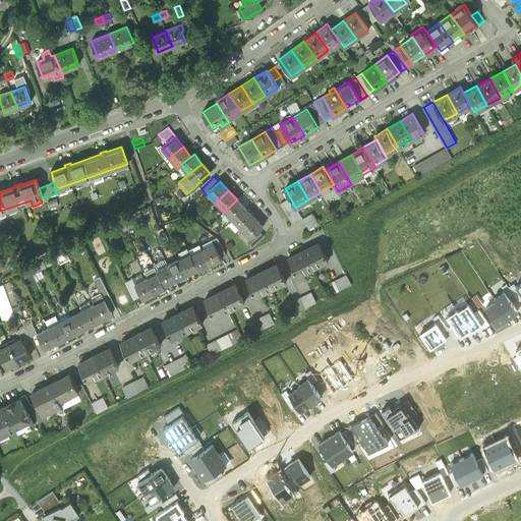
[(295,208),(290,197),(280,204),(291,223),(301,217),(295,208)]
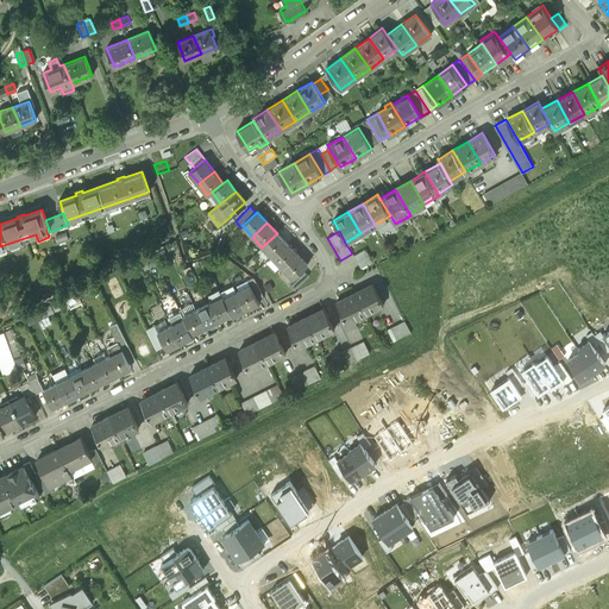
[(277,233),(262,248),(272,257),(287,244),(277,233)]
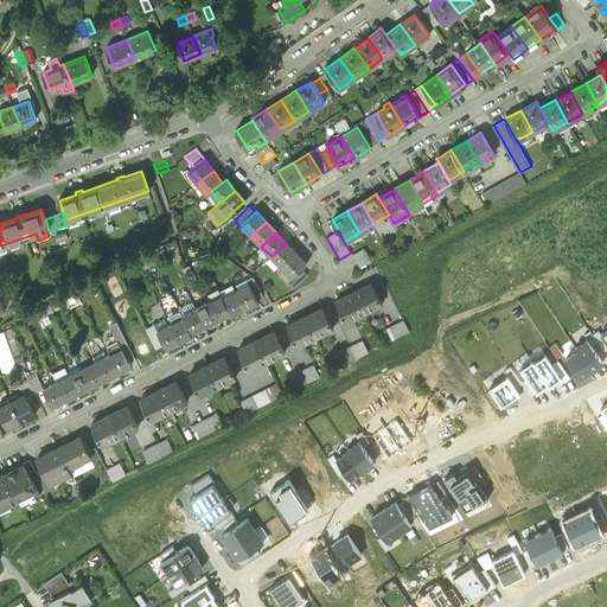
[(286,243),(272,256),(281,268),(296,254),(286,243)]
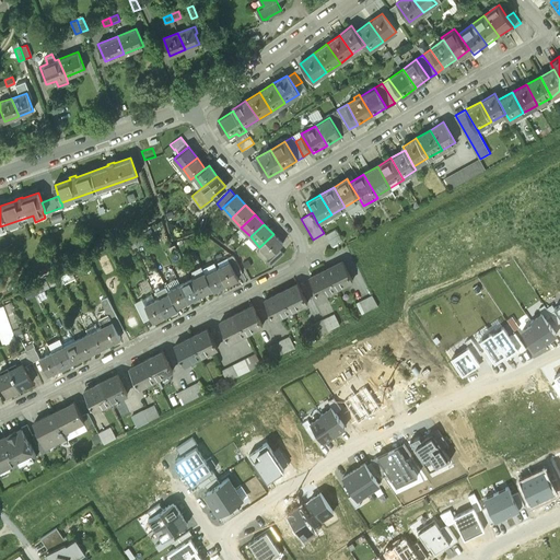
[(336,229),(325,235),(331,246),(342,241),(336,229)]
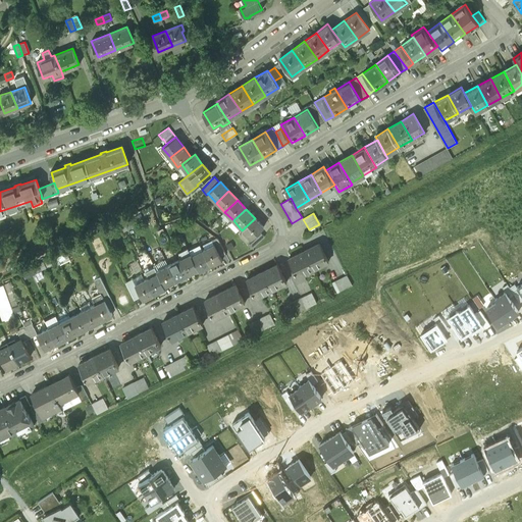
[(255,218),(242,230),(251,239),(251,240),(259,231),(263,227),(255,218)]
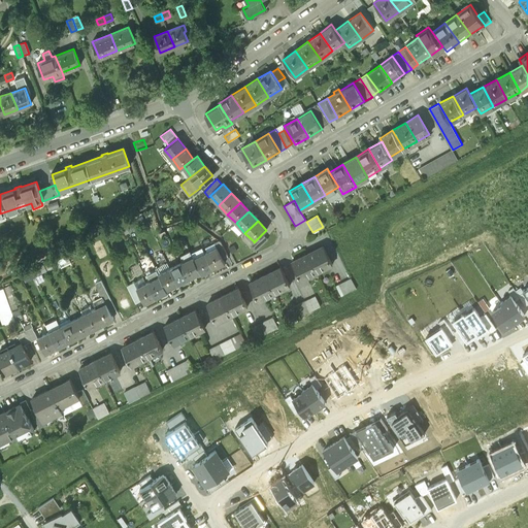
[(262,234),(254,242),(254,241),(250,245),(255,252),(267,239),(262,234)]
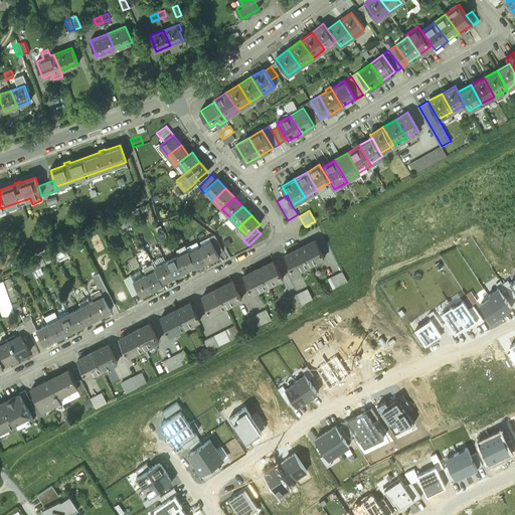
[(222,250),(215,237),(213,235),(208,237),(210,241),(211,241),(217,252),(222,250)]
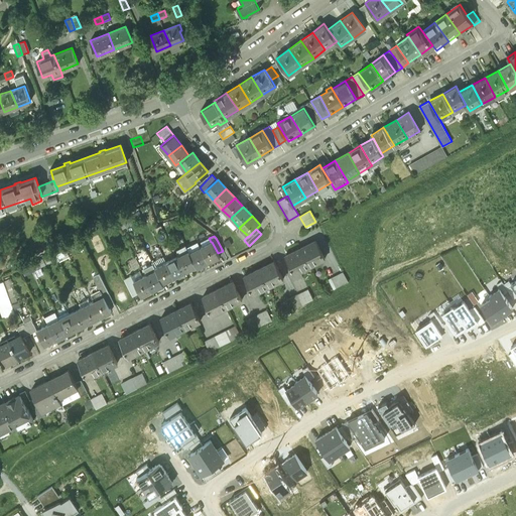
[(315,241),(300,248),(309,266),(325,259),(315,241)]
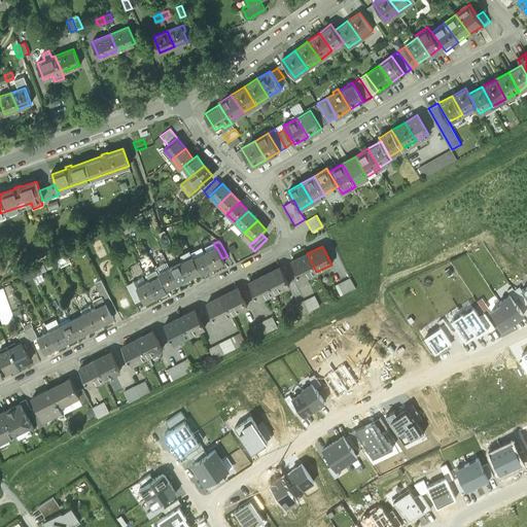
[(215,247),(205,253),(212,269),(224,262),(222,258),(216,247),(215,247)]
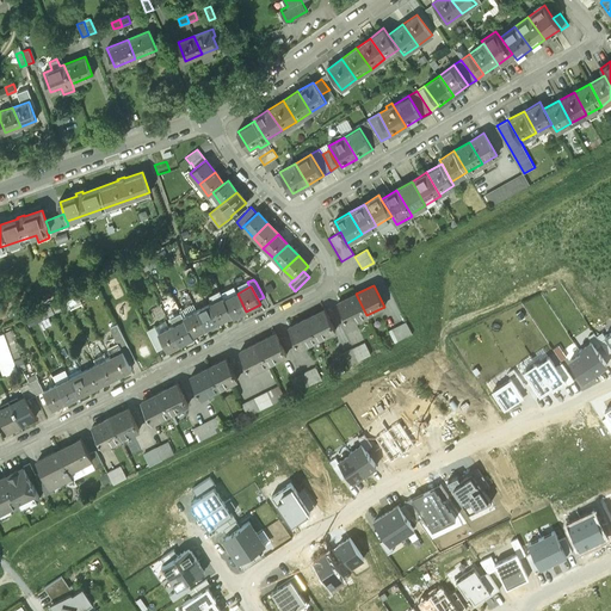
[(75,290),(63,297),(69,309),(82,303),(75,290)]
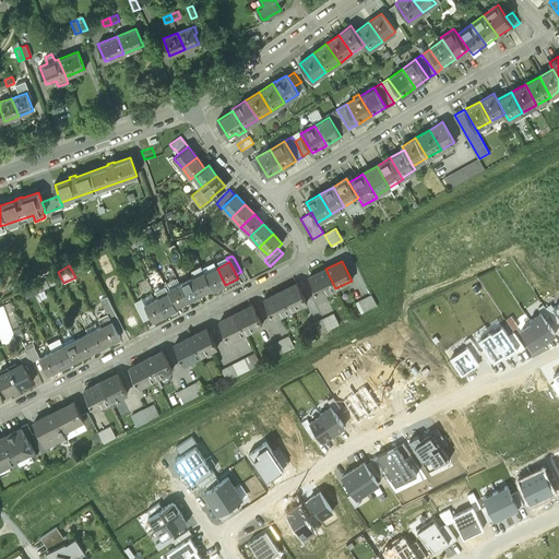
[(217,269),(205,274),(212,289),(213,290),(225,285),(217,269)]
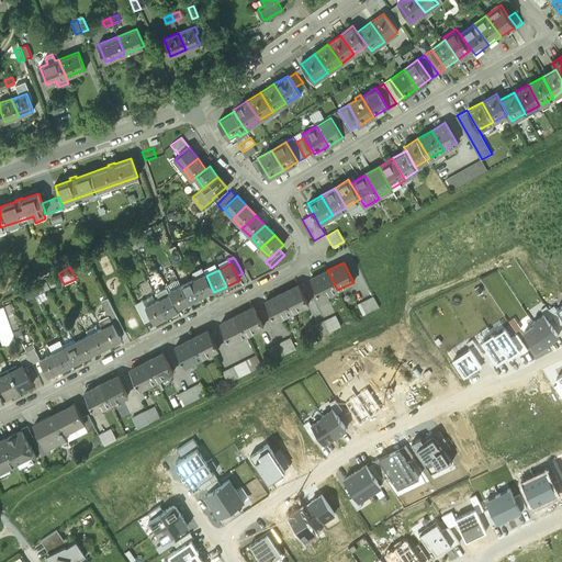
[(327,270),(311,279),(321,299),(337,290),(327,270)]
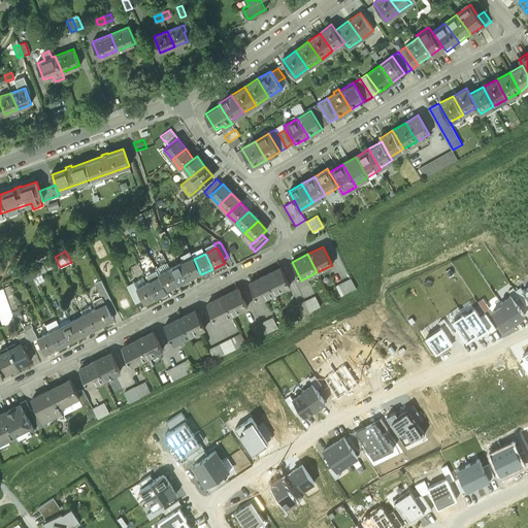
[(193,257),(182,263),(189,278),(200,273),(194,259),(193,257)]
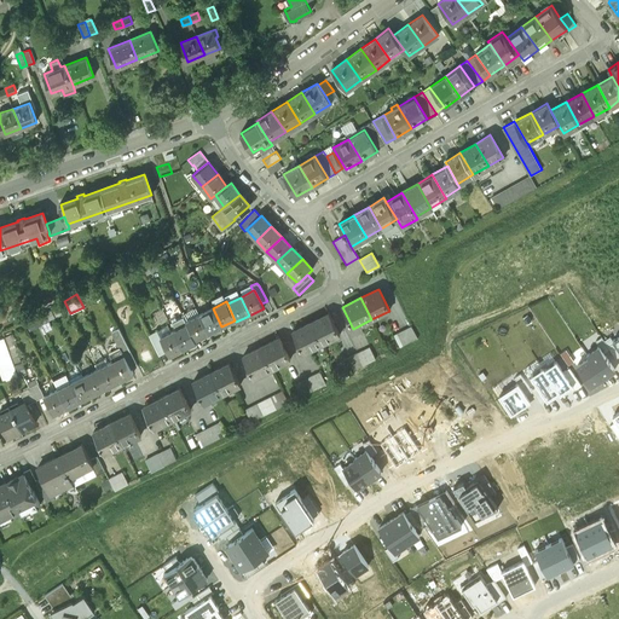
[(221,327),(213,308),(200,316),(208,334),(221,327)]
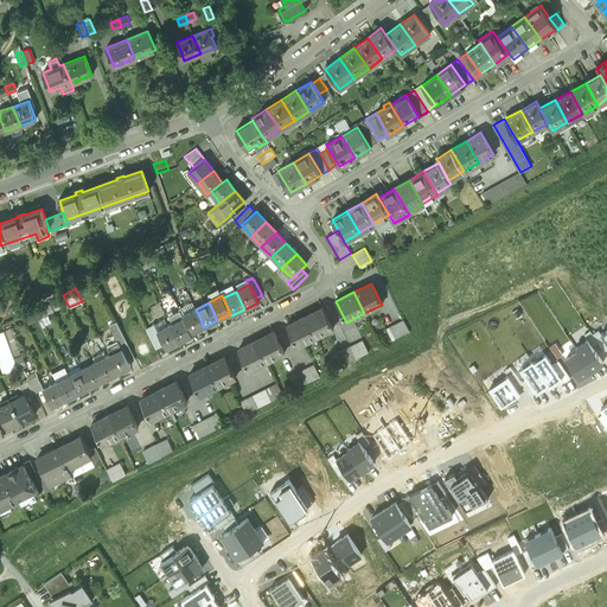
[(323,308),(305,317),(315,338),(333,328),(323,308)]
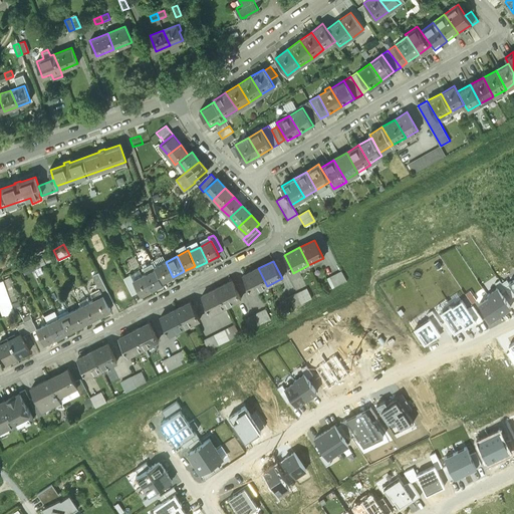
[(173,277),(166,262),(155,267),(162,282),(173,277)]
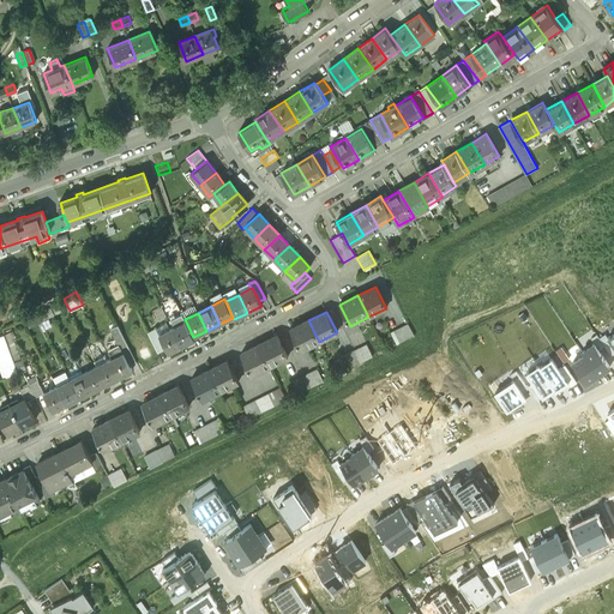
[(185,319),(181,314),(170,319),(174,326),(172,329),(181,347),(194,339),(193,337),(185,319)]
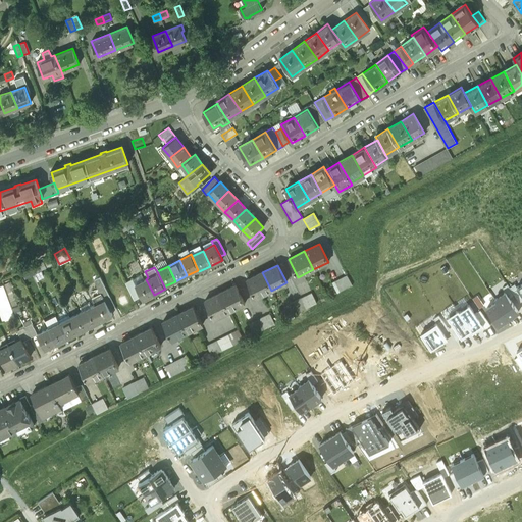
[(262,272),(247,280),(256,298),(271,291),(262,272)]
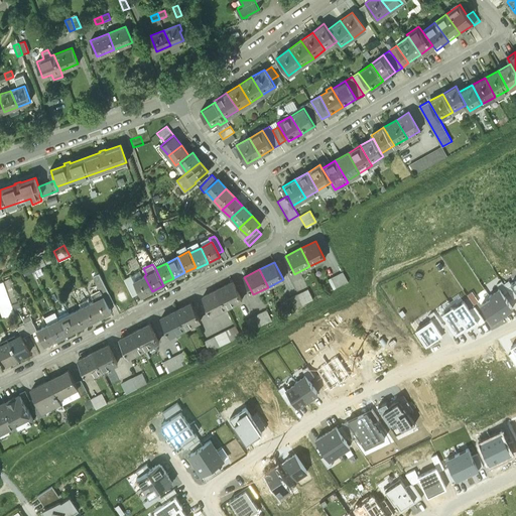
[(343,272),(329,279),(334,289),(349,281),(343,272)]
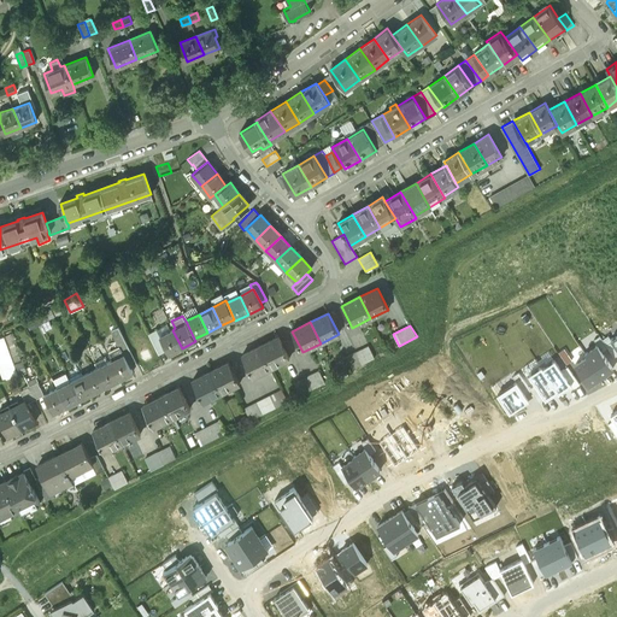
[(118,327),(111,330),(119,347),(121,347),(130,368),(137,365),(118,327)]
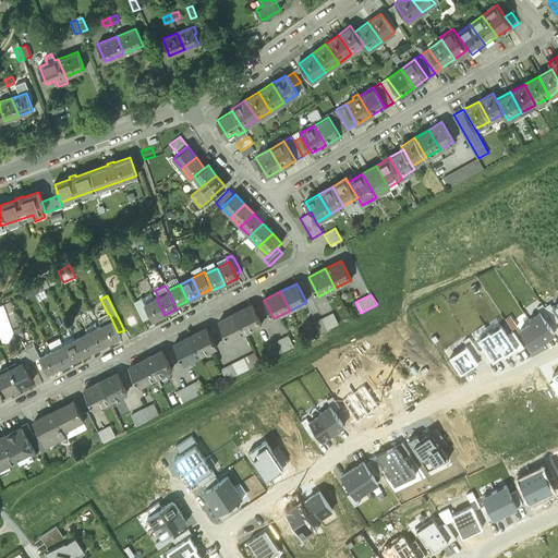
[(144,304),(142,299),(134,302),(144,320),(150,316),(144,304)]
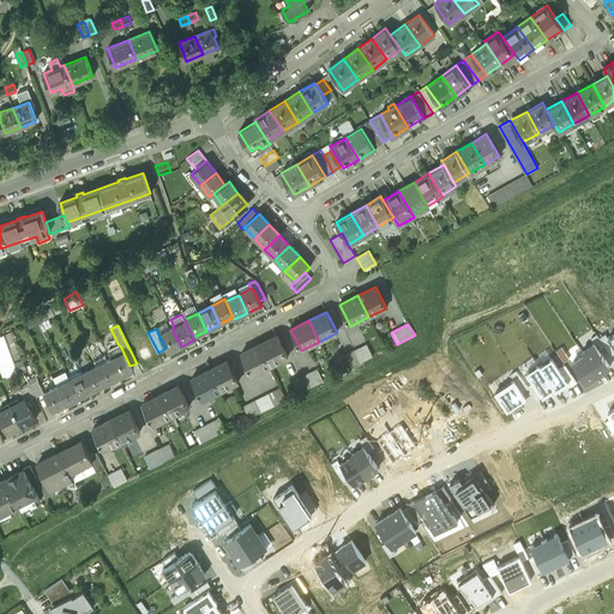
[(172,329),(158,335),(166,348),(168,353),(181,347),(172,329)]
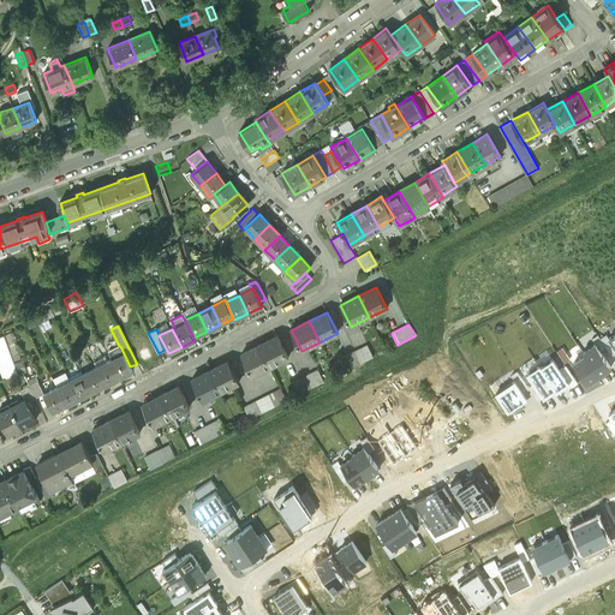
[(278,336),(260,346),(270,366),(288,358),(278,336)]
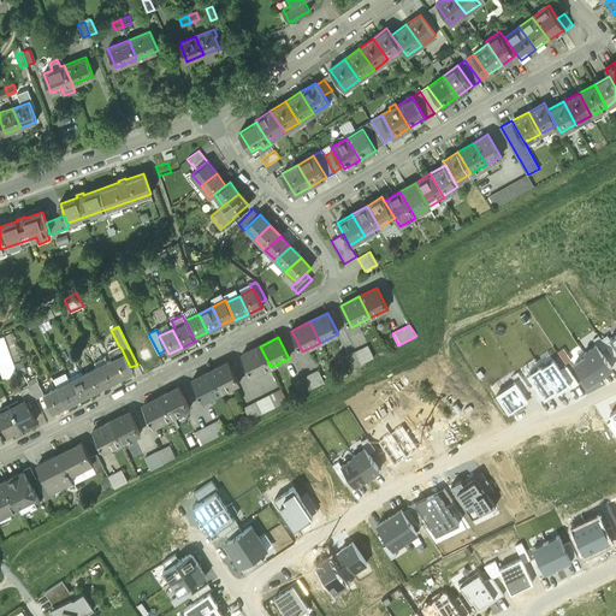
[(586,355),(599,375),(611,367),(596,344),(584,353),(586,355)]
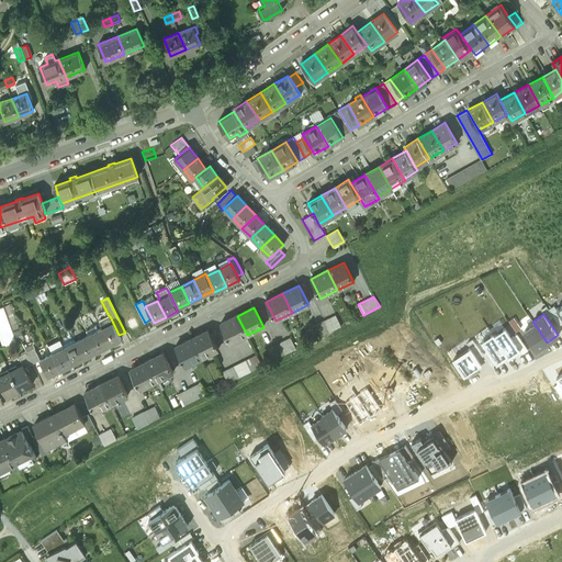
[(109,316),(100,322),(103,327),(100,329),(109,346),(121,339),(119,335),(110,316),(109,316)]
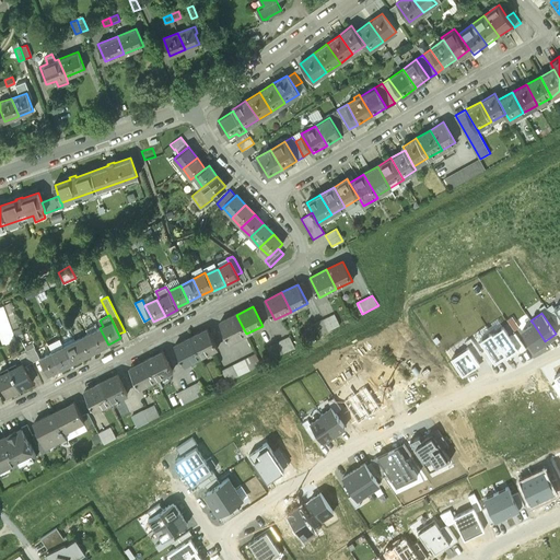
[(236,315),(220,323),(230,342),(246,334),(236,315)]
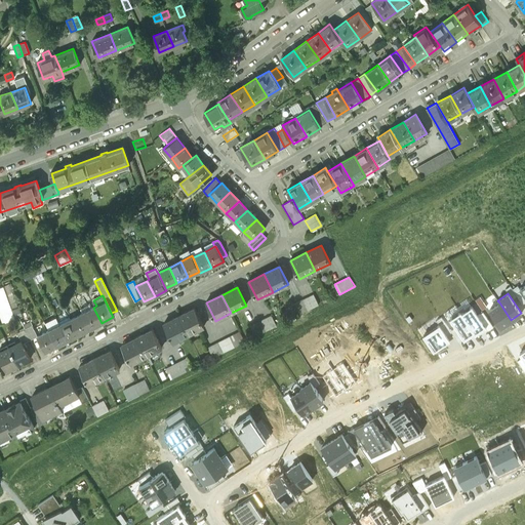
[(314,295),(303,300),(308,310),(319,305),(314,295)]
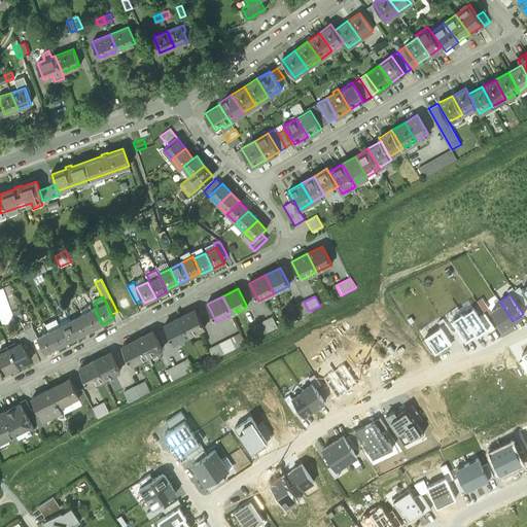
[(304,302),(293,307),(299,316),(309,311),(304,302)]
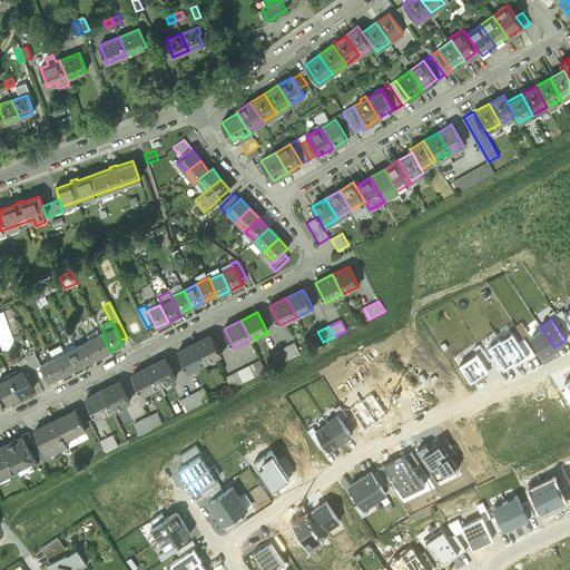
[(542,328),(531,336),(543,355),(554,347),(542,328)]
